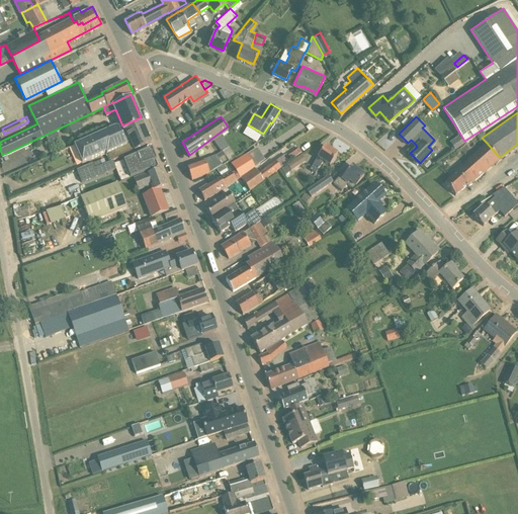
[(122,125),(123,130),(133,150),(151,142),(141,117),(122,125)]
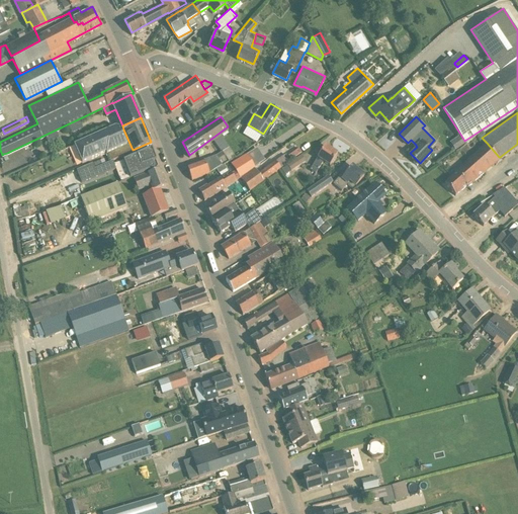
[(77,119),(69,123),(73,131),(80,126),(77,119)]
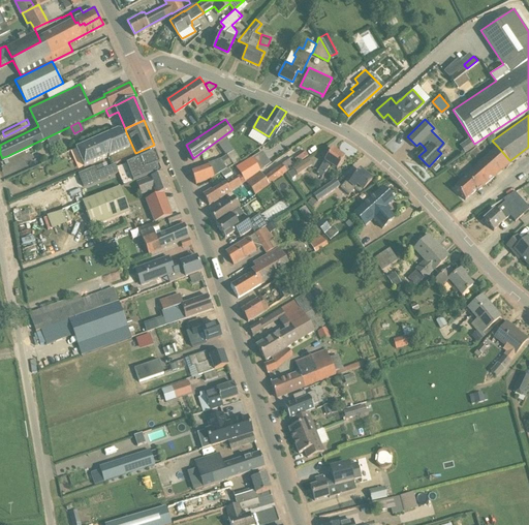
[(275,132),(276,134),(285,128),(281,124),(275,132)]
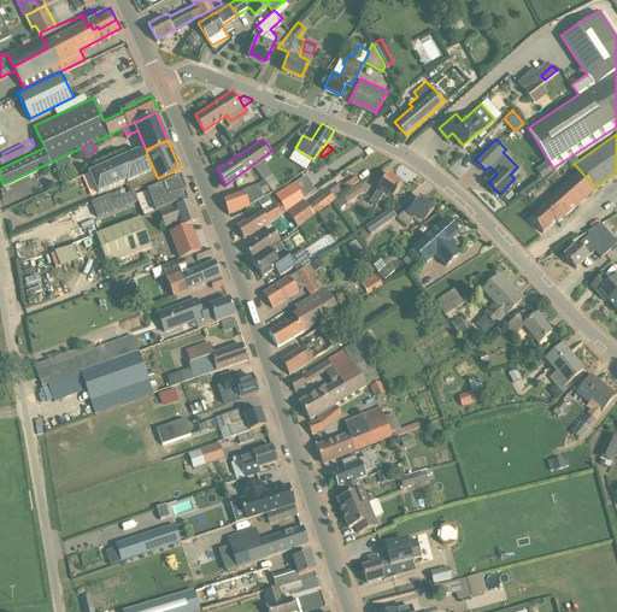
[(98,192),(127,178),(127,181),(128,181),(131,189),(142,184),(158,178),(147,154),(145,156),(142,151),(136,148),(88,170),(98,192)]
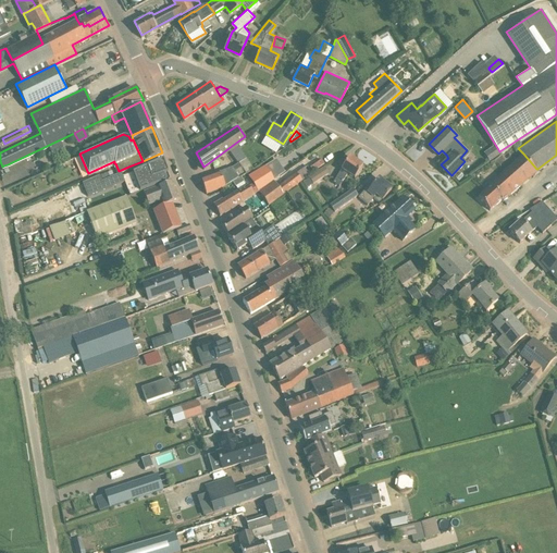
[(503,199),(536,169),(523,154),(490,183),(491,185),(479,195),(490,208),(502,197),(503,199)]
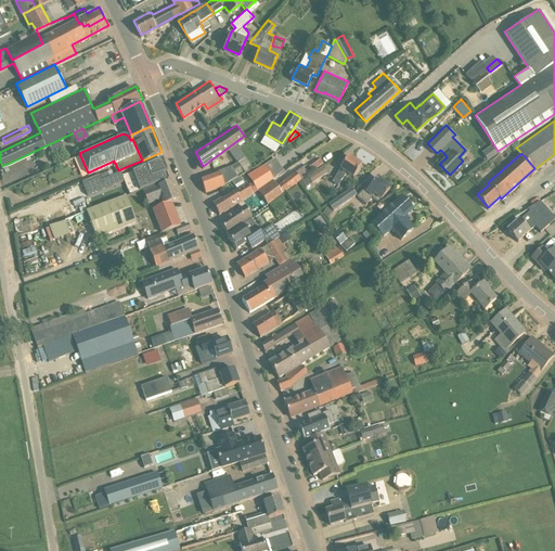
[(346,170),(353,175),(361,163),(348,154),(332,179),(338,183),(346,170)]
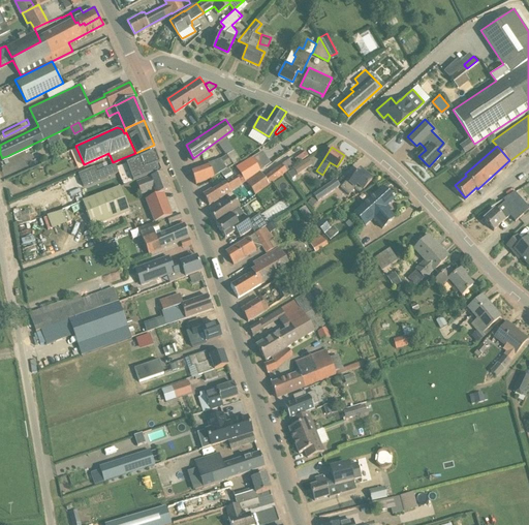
[(226,166),(241,157),(235,148),(220,157),(209,161),(208,160),(191,167),(196,182),(213,176),(224,167),(226,166)]
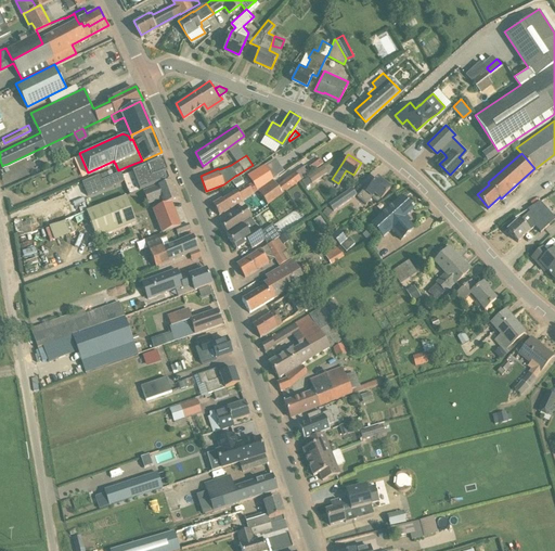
[(141,188),(171,176),(164,157),(139,167),(143,176),(137,178),(141,188)]
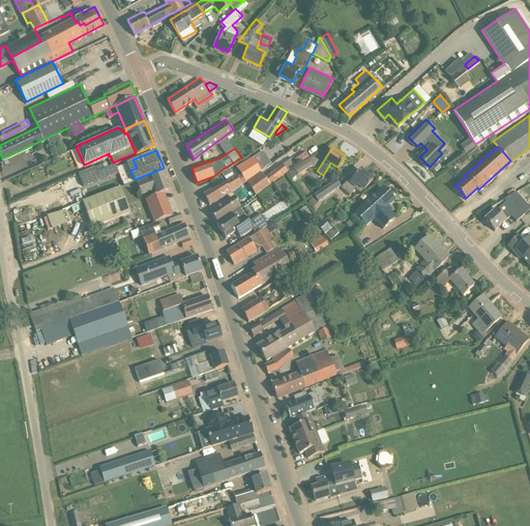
[(253,155),(237,166),(242,173),(237,176),(236,175),(228,180),(212,190),(211,187),(203,193),(209,203),(246,180),(247,179),(248,179),(248,178),(261,169),(260,168),(253,155)]
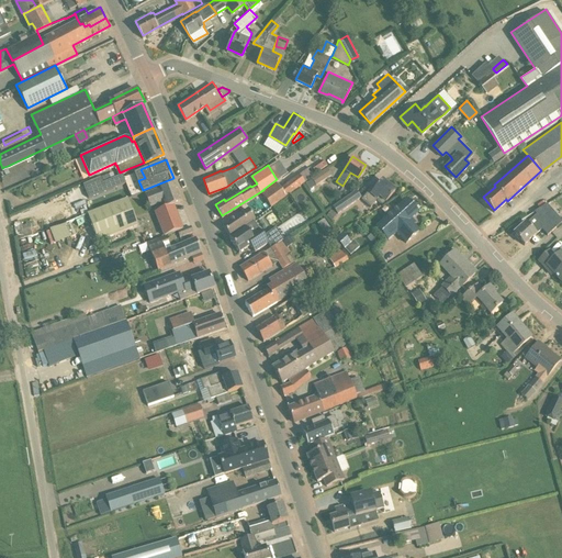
[(304,178),(312,175),(307,166),(301,169),(304,178)]
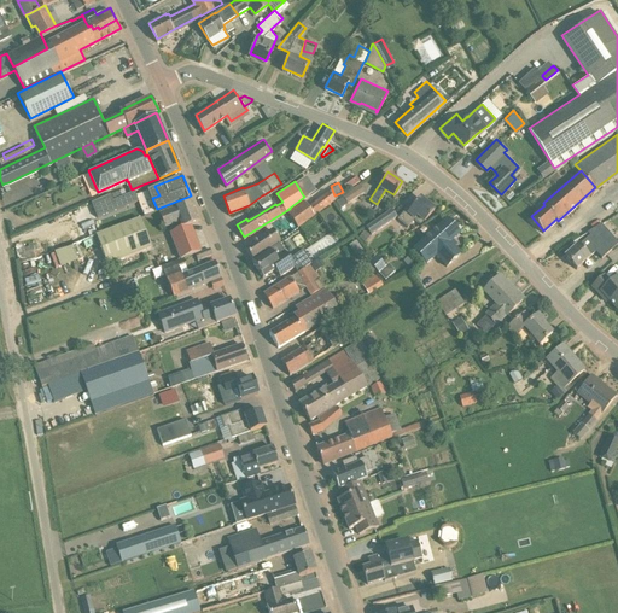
[(365,190),(360,182),(344,193),(337,198),(340,205),(348,200),(365,190)]
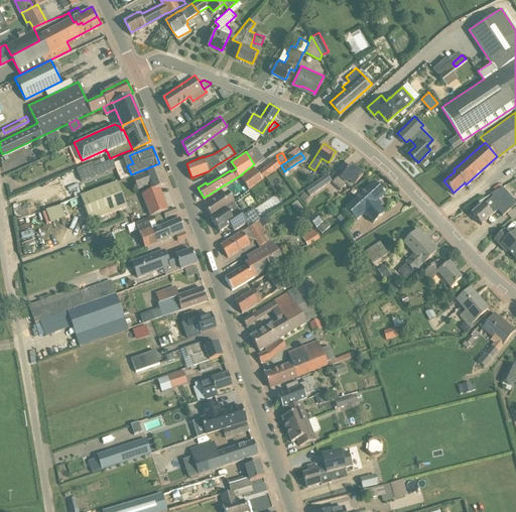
[(95,164),(105,160),(104,155),(93,159),(95,164)]
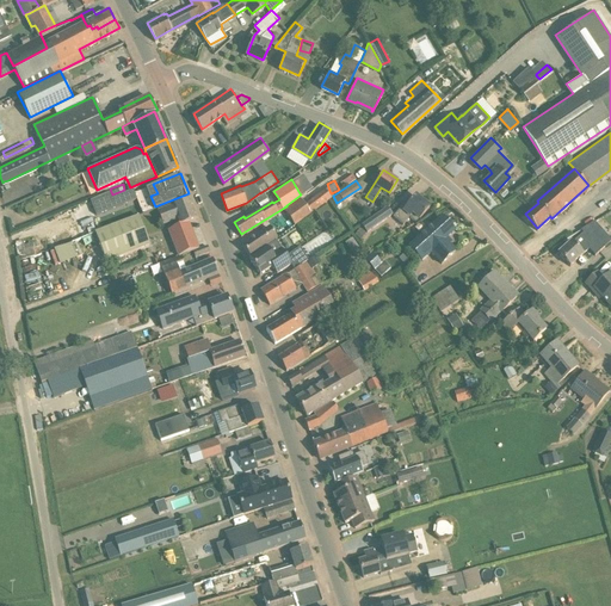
[(321,203),(331,196),(325,187),(306,202),(301,195),(287,205),(287,206),(285,206),(284,208),(285,209),(295,222),(321,203)]
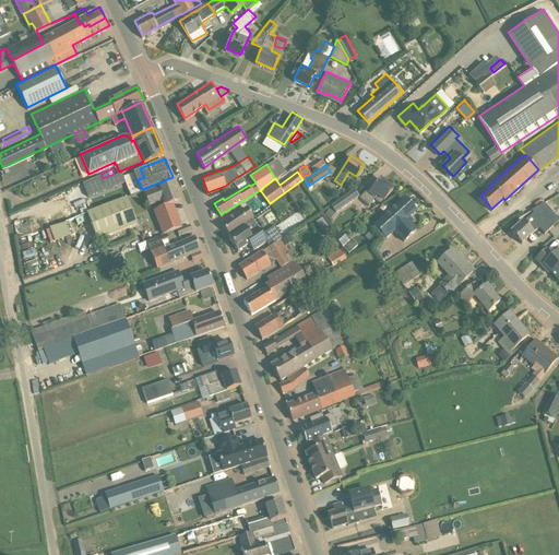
[(99,174),(84,180),(91,196),(115,185),(110,176),(103,179),(99,174)]
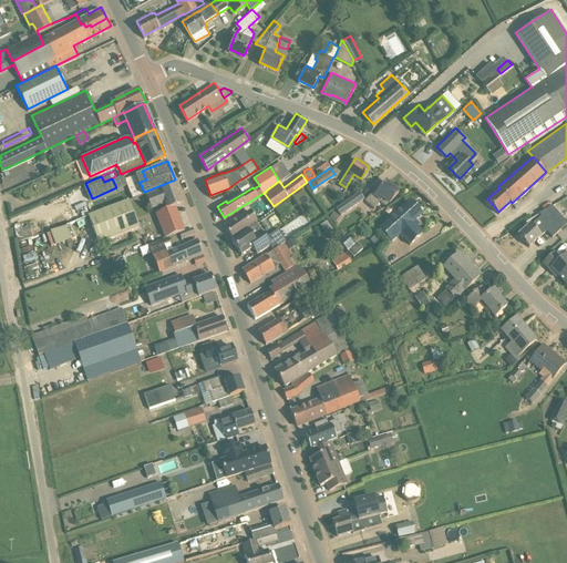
[(240,180),(236,183),(239,187),(248,182),(245,177),(240,180)]
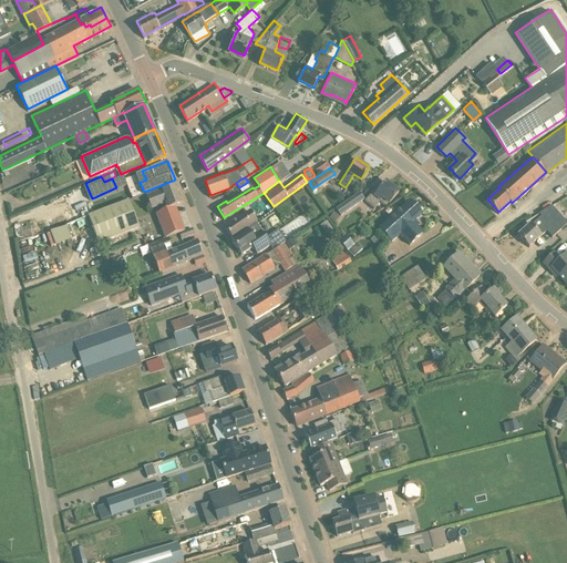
[(399,190),(385,180),(374,193),(371,191),(366,198),(374,206),(380,198),(385,204),(389,201),(399,190)]
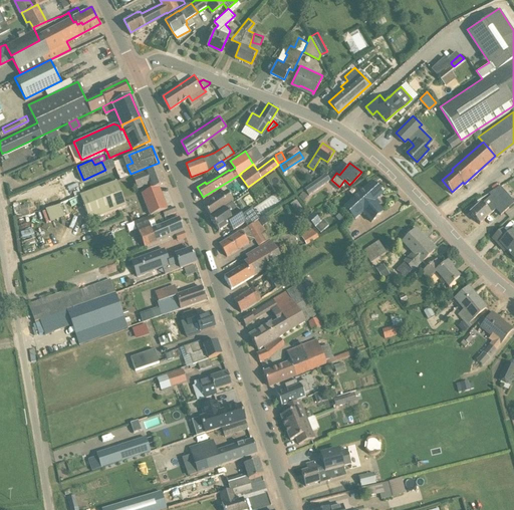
[(159,185),(166,182),(160,166),(133,176),(137,186),(149,182),(152,188),(144,191),(152,213),(153,212),(157,211),(168,207),(159,185)]
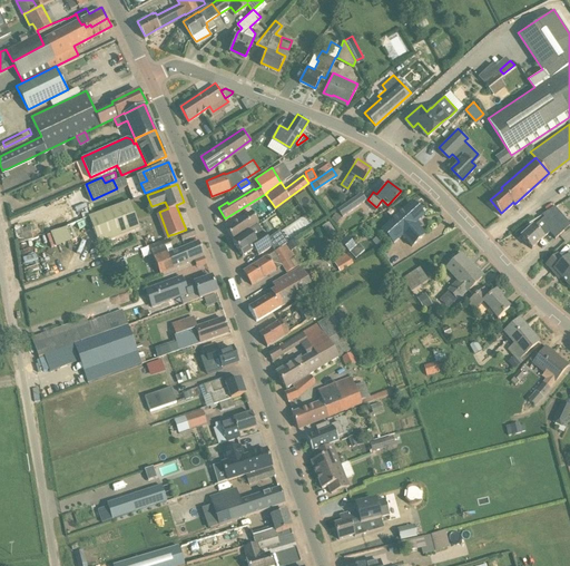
[(79,197),(88,194),(84,185),(76,188),(79,197)]
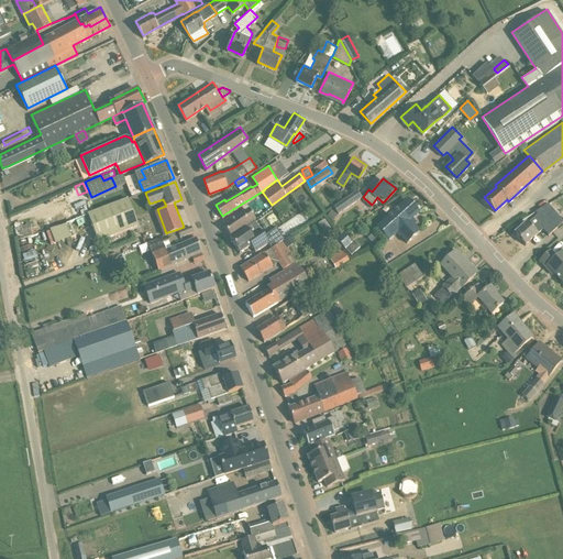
[(362,195),(356,188),(333,205),(339,211),(362,195)]
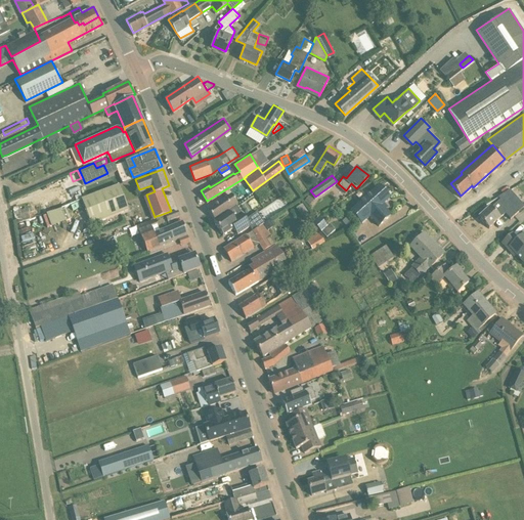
[(119,182),(82,197),(91,222),(128,208),(119,182)]
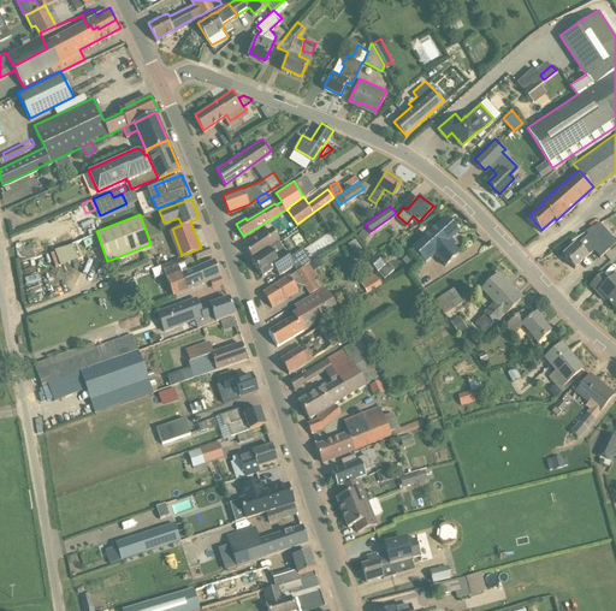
[(448,238),(457,230),(445,217),(437,225),(433,221),(426,226),(430,231),(413,247),(425,261),(436,253),(445,262),(460,250),(448,238)]
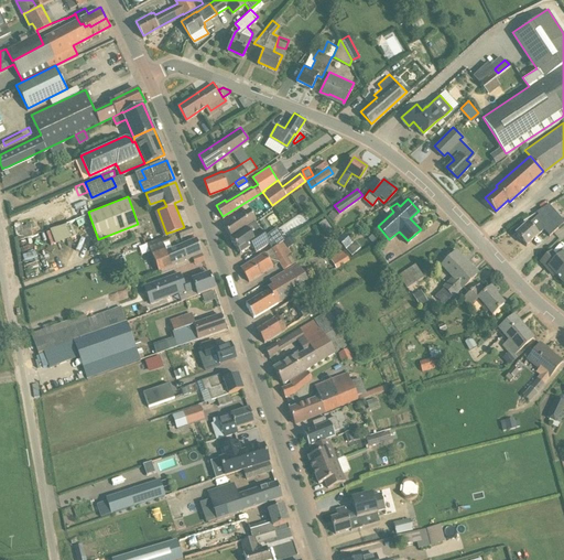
[(563,219),(563,218),(549,202),(535,210),(538,213),(529,222),(528,221),(516,232),(527,244),(539,232),(543,227),(549,233),(563,219)]
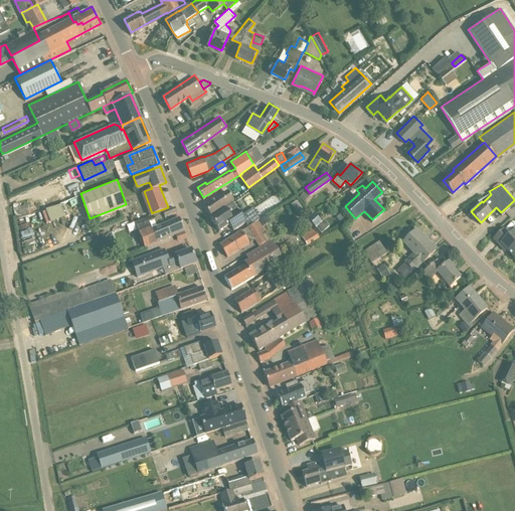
[(304,189),(300,195),(304,199),(309,193),(304,189)]
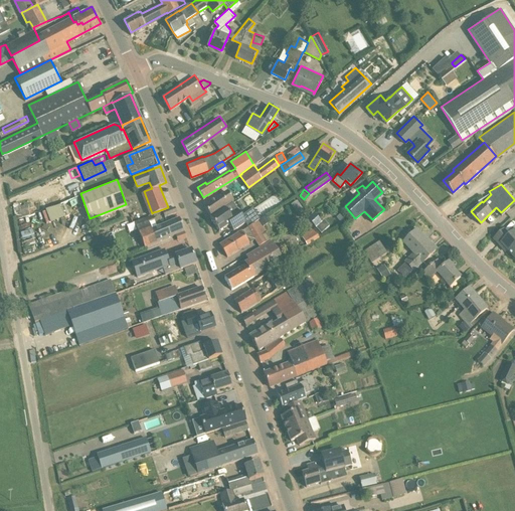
[(233,199),(227,190),(204,205),(210,214),(221,207),(233,199)]
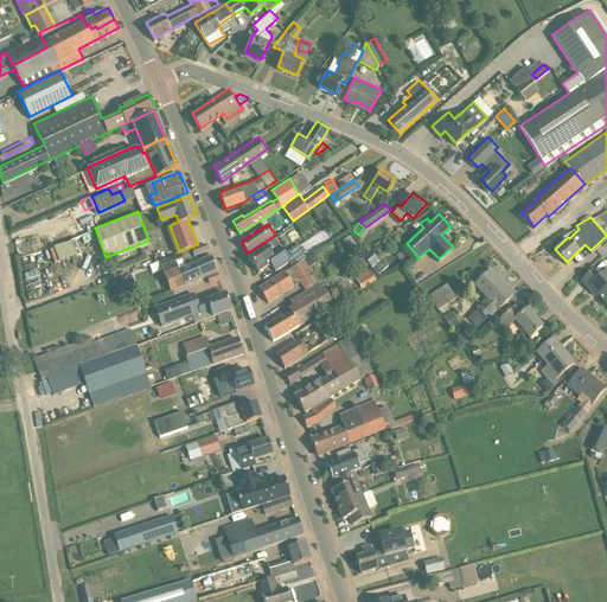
[(324,239),(320,230),(301,237),(305,247),(324,239)]
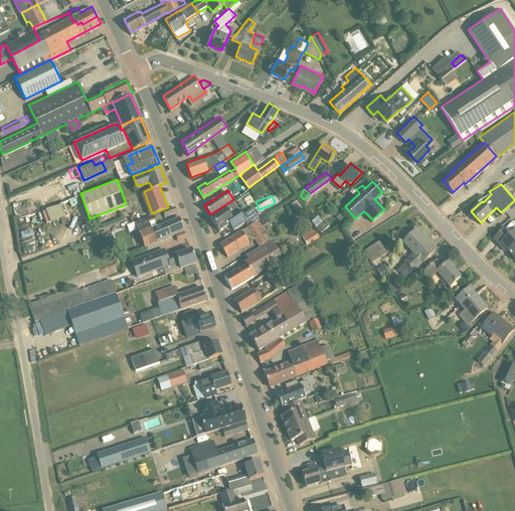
[(297,198),(291,202),(299,215),(306,210),(297,198)]
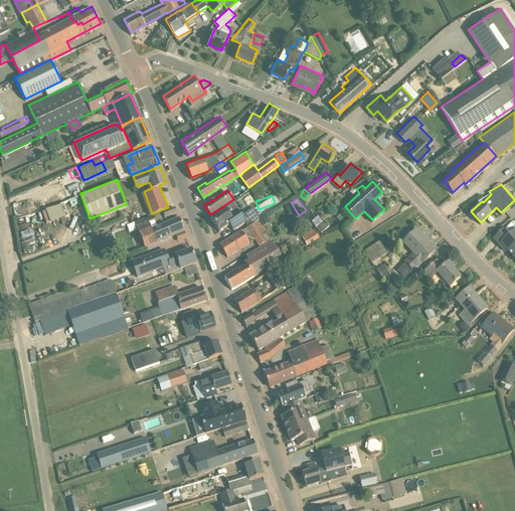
[(15,213),(17,213),(25,211),(22,203),(20,204),(19,199),(15,200),(12,200),(15,213)]
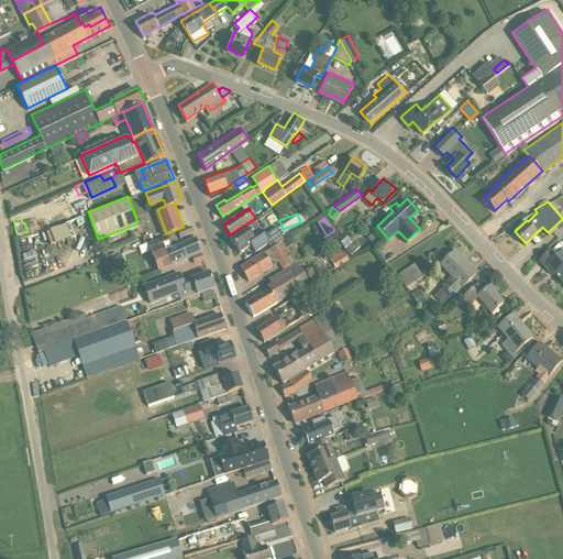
[(191,225),(184,227),(178,230),(180,236),(194,230),(194,229),(191,225)]
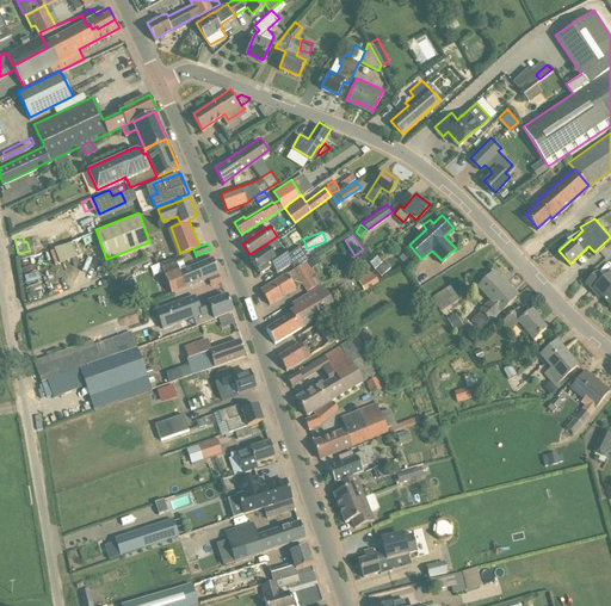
[(266,245),(251,254),(250,255),(260,272),(272,264),(277,271),(292,260),(296,265),(308,258),(309,257),(300,243),(287,252),(282,246),(272,252),(266,245)]
